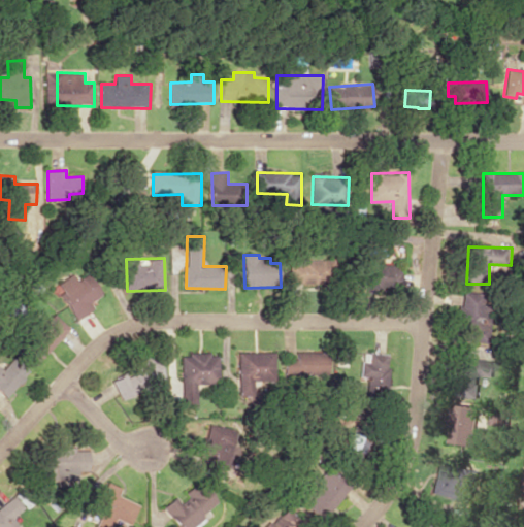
[(290,262),(291,283),(337,282),(337,261),(290,262)]
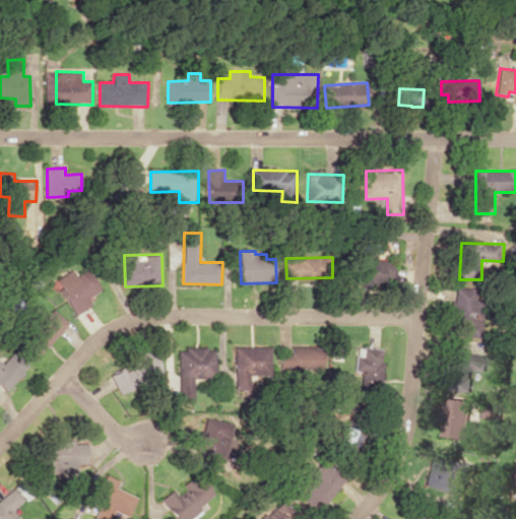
[(397,261),(363,261),(363,283),(397,284),(397,261)]
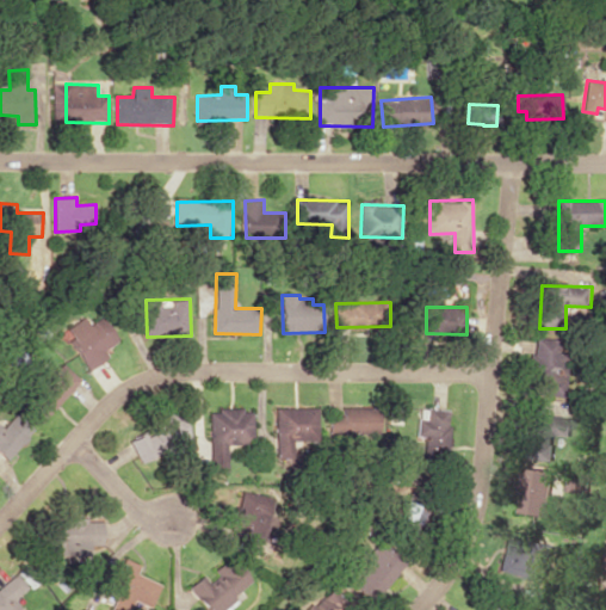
[(121,342),(105,316),(91,325),(86,318),(69,328),(75,339),(72,342),(91,371),(111,358),(106,351),(121,342)]
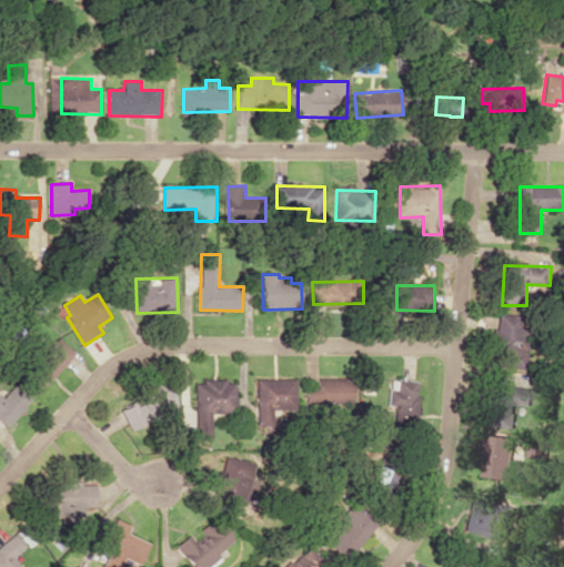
[(525,367),(525,314),(497,314),(497,367),(525,367)]
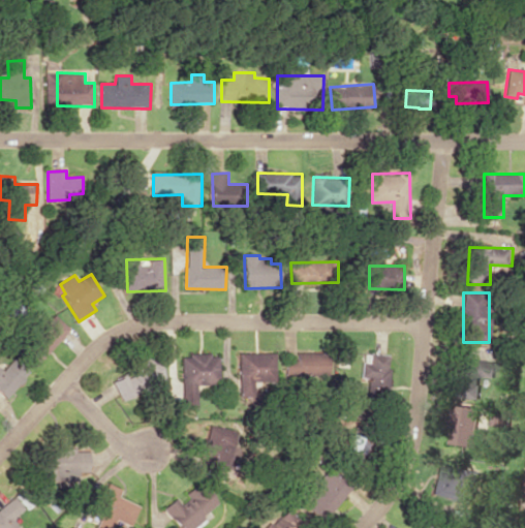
[(72,330),(56,314),(49,322),(42,316),(29,331),(35,337),(22,351),(38,367),(72,330)]
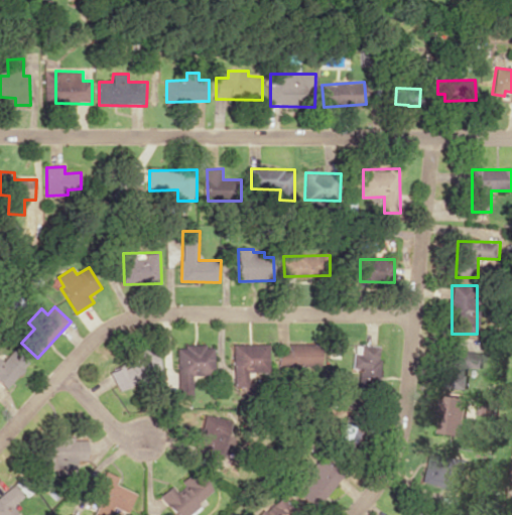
[(291,344),(291,349),(280,349),(279,370),(302,370),(302,366),(323,367),(324,345),(291,344)]
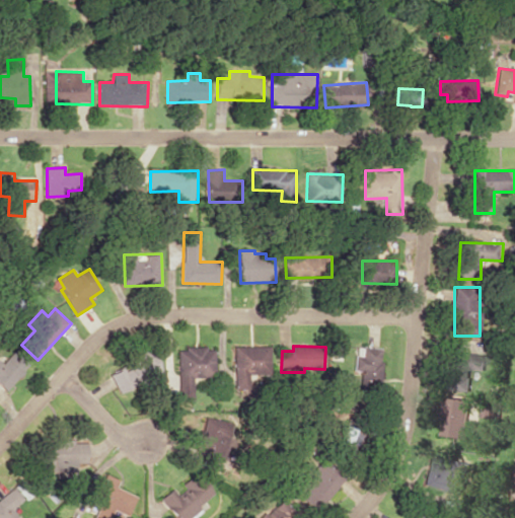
[(273,374),(273,347),(235,347),(235,387),(246,387),(246,374),(273,374)]
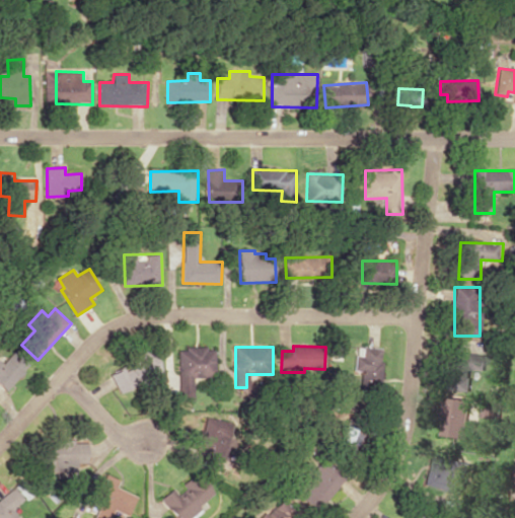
[(217,348),(179,349),(179,400),(192,400),(191,377),(217,376),(217,348)]
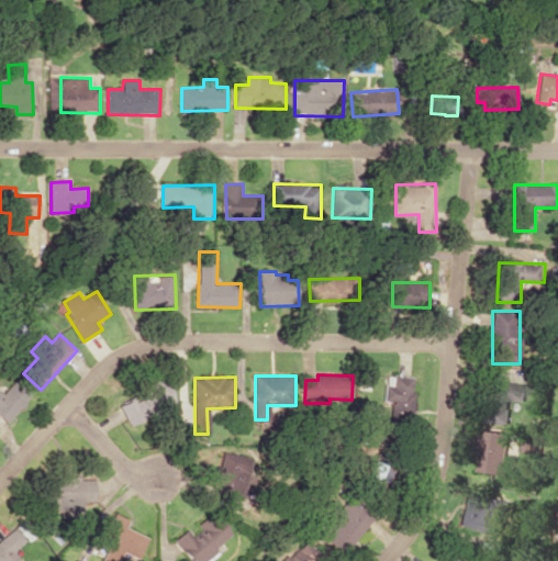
[(0,414),(11,423),(33,394),(15,381),(6,394),(0,390),(0,414)]
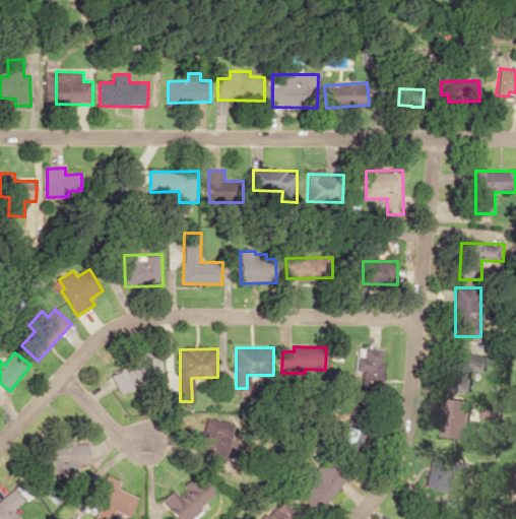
[(110,372),(122,396),(156,380),(154,376),(163,372),(157,361),(152,364),(147,353),(110,372)]
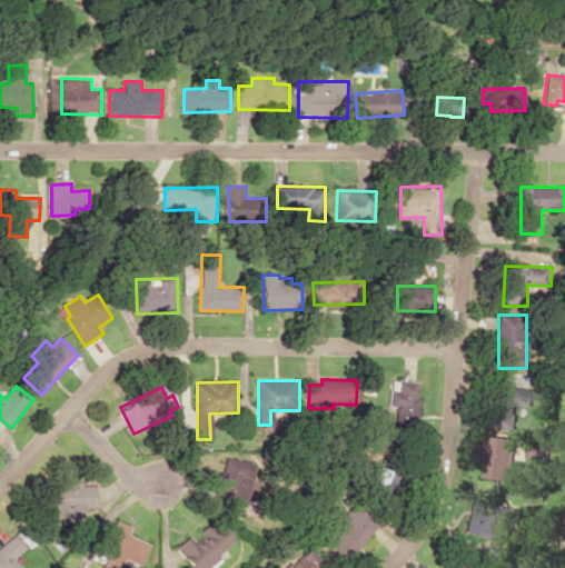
[(521,406),(537,406),(537,388),(498,387),(497,428),(521,428),(521,406)]
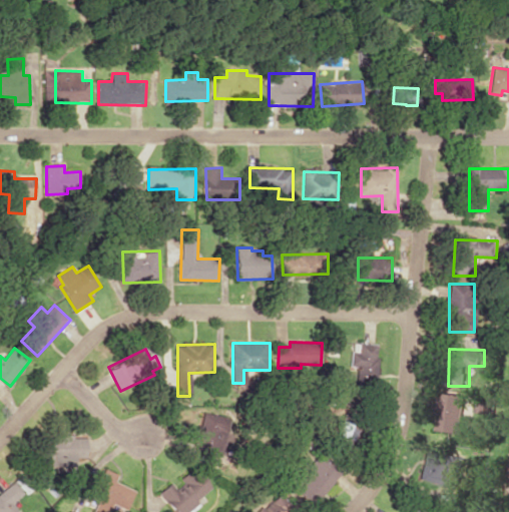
[(470,394),(447,393),(445,431),(467,433),(470,394)]
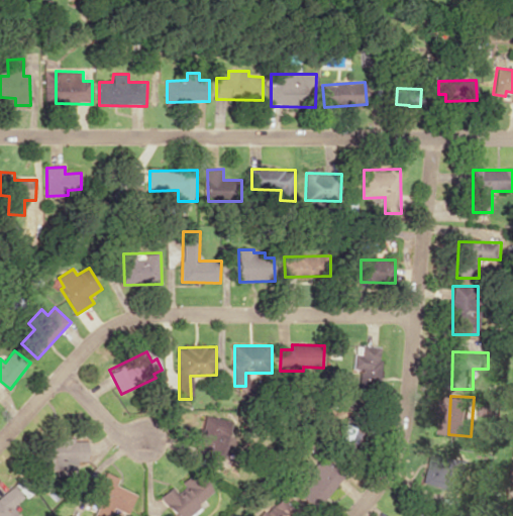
[(195,461),(216,466),(218,455),(223,456),(230,420),(204,415),(195,461)]
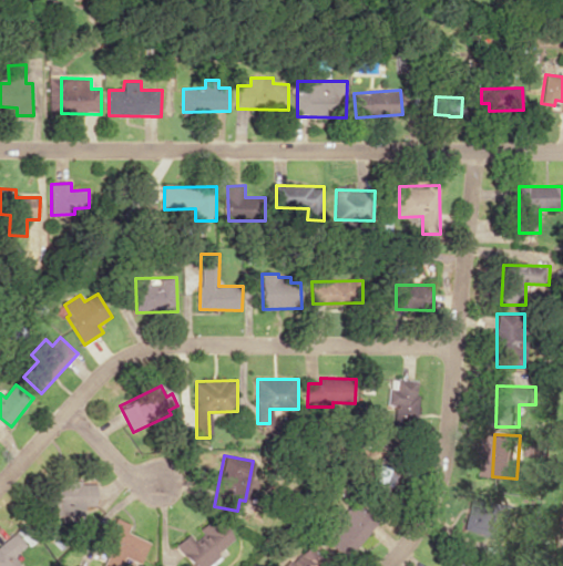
[(375,492),(397,493),(398,470),(376,469),(375,492)]
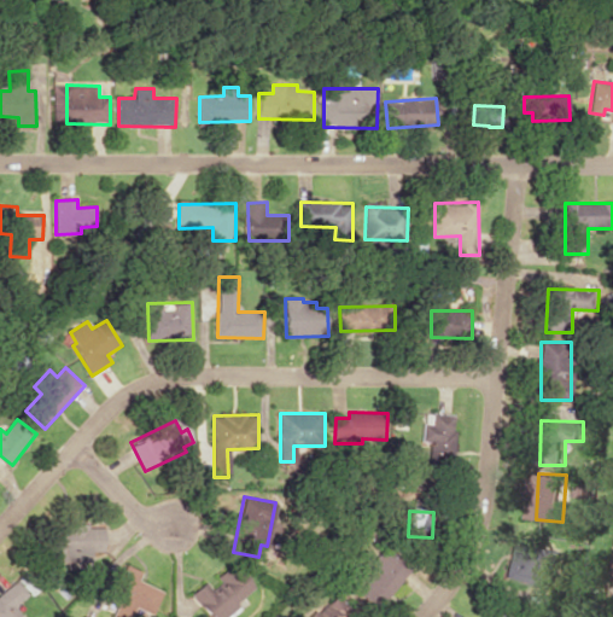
[(51,527),(50,563),(89,563),(91,552),(107,553),(109,528),(51,527)]
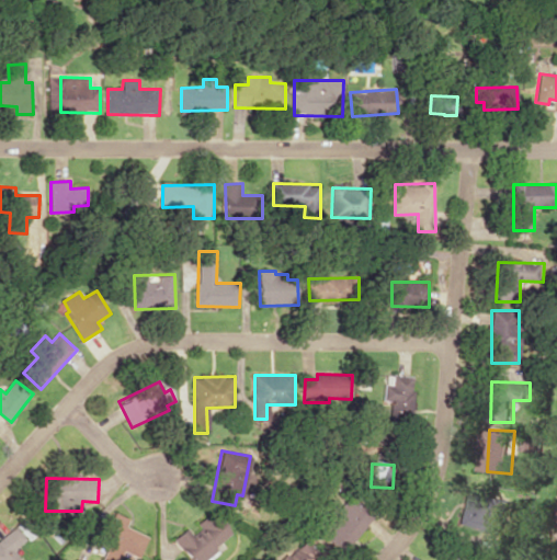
[(459,525),(507,535),(514,498),(467,488),(459,525)]
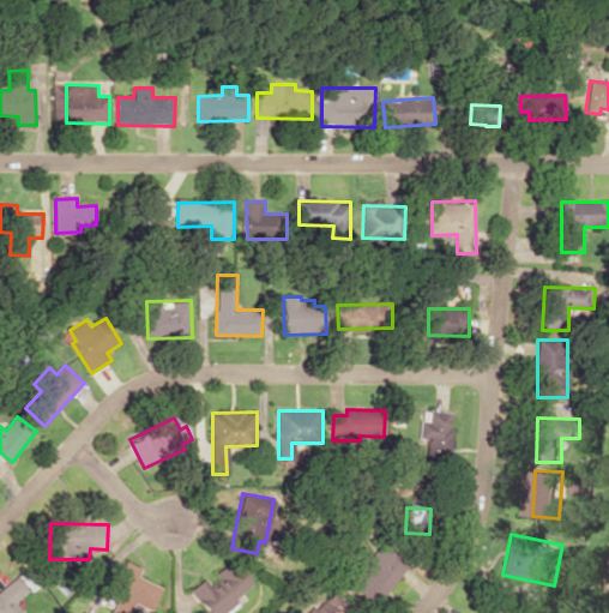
[(409,568),(383,545),(369,560),(377,566),(355,590),(373,606),(409,568)]
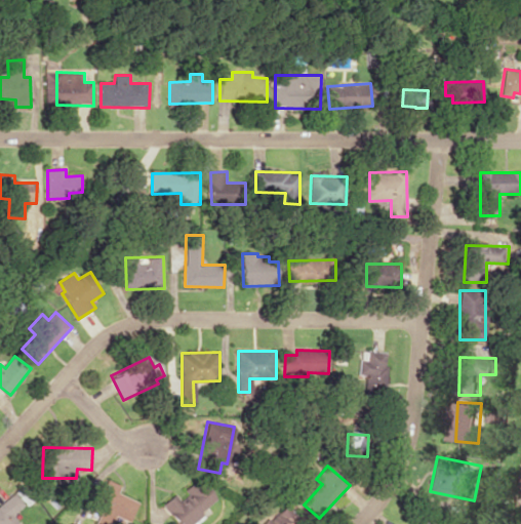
[(192,523),(221,501),(202,479),(179,497),(176,493),(163,505),(178,523),(192,523)]
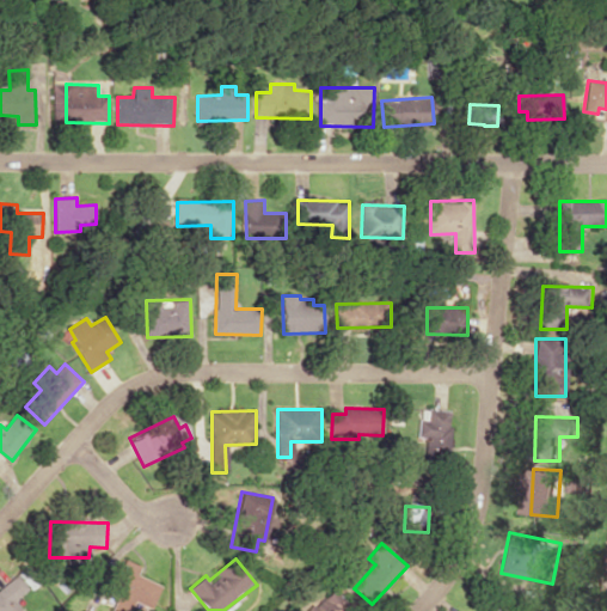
[(155,610),(161,582),(140,578),(142,564),(122,562),(114,610),(127,610),(128,609),(139,610),(155,610)]
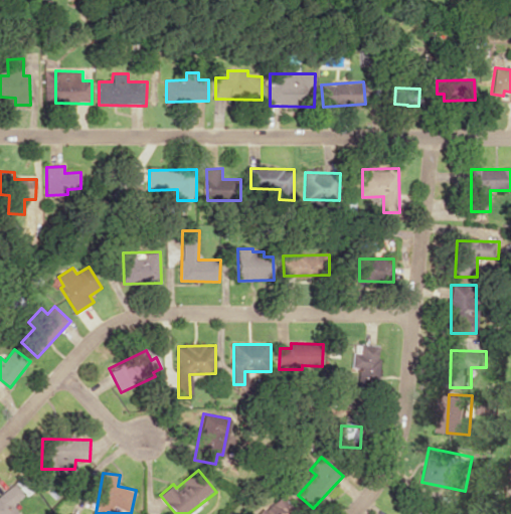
[(0,495),(0,513),(19,513),(13,505),(26,495),(17,483),(0,495)]
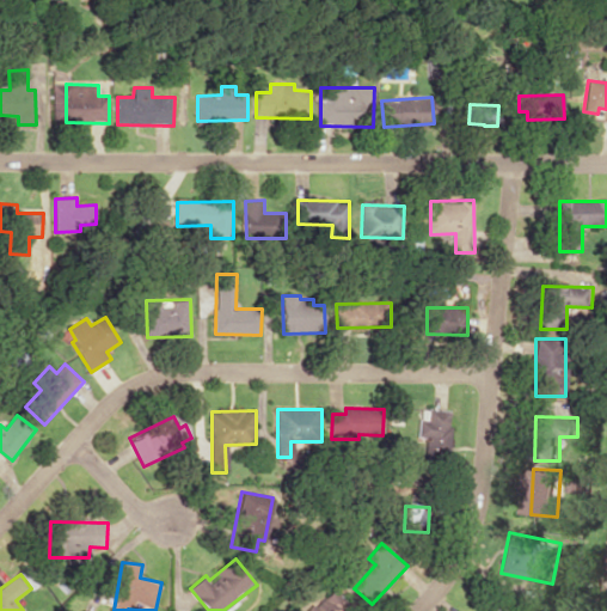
[(322,608),(307,603),(304,610),(338,610),(344,597),(326,591),(322,608)]
